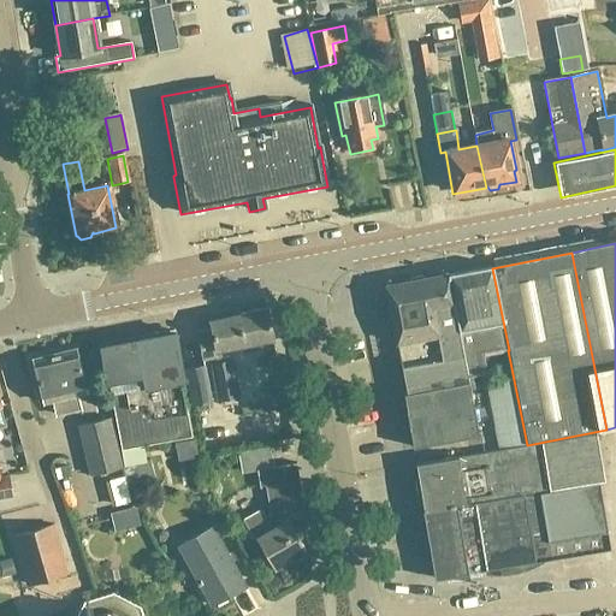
[(446,276),(455,318),(461,347),(467,379),(486,375),(481,355),(508,350),(509,350),(501,309),(492,268),(492,266),(446,276)]
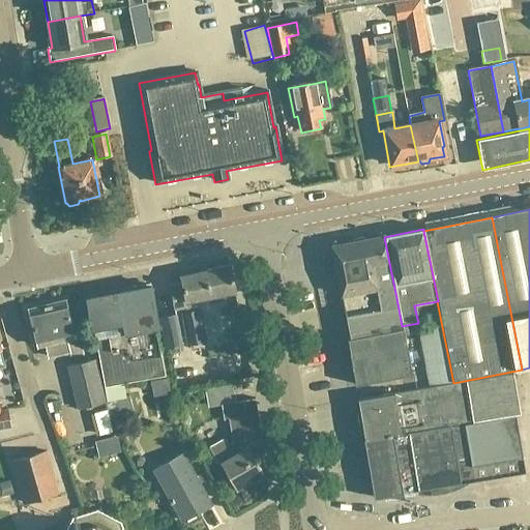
[(401,326),(402,326),(396,298),(391,273),(384,237),(331,247),(348,337),(349,337),(350,340),(347,340),(347,342),(402,332),(401,326)]
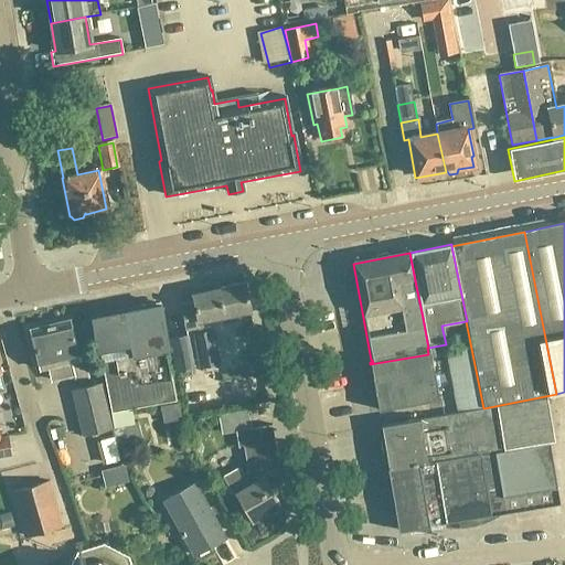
[(194,306),(181,309),(185,331),(199,329),(200,334),(192,336),(199,370),(219,365),(210,320),(222,318),(223,323),(235,321),(234,316),(248,312),(243,285),(217,289),(217,285),(191,290),(194,306)]
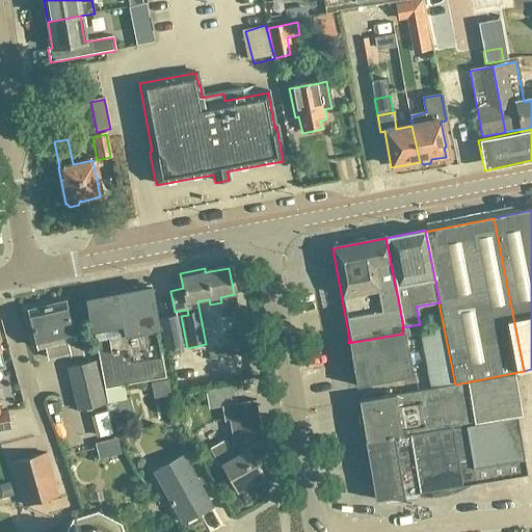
[(85,299),(91,336),(92,342),(95,341),(104,390),(164,378),(155,329),(157,329),(150,288),(132,291),(131,289),(104,294),(104,296),(85,299)]
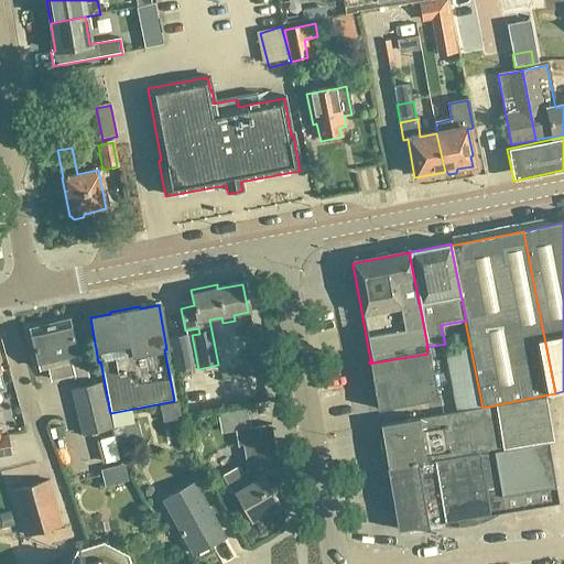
[(69,362),(78,360),(67,321),(30,331),(40,369),(49,367),(52,381),(73,376),(69,362)]
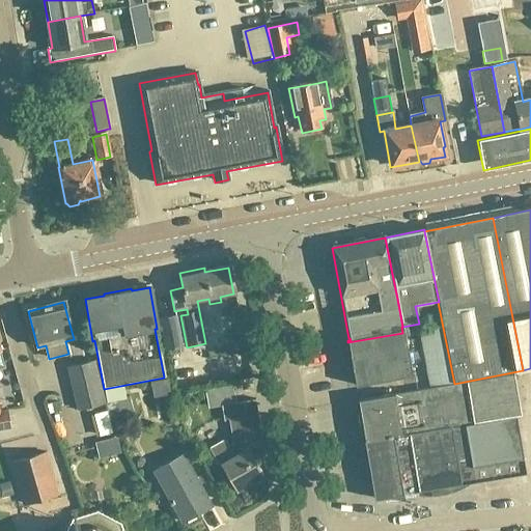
[(182,348),(175,316),(158,320),(164,353),(182,348)]
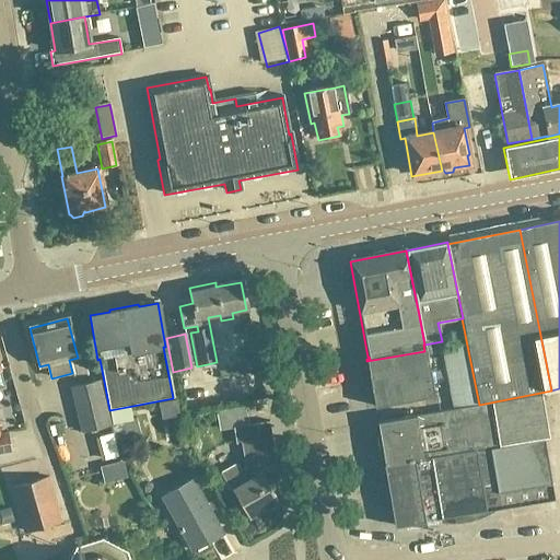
[(434,396),(424,351),(366,361),(374,408),(434,396)]
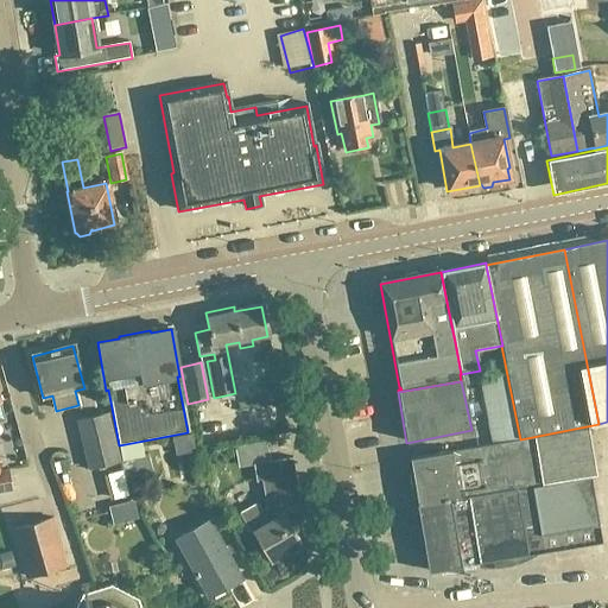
[(0,423),(5,422),(0,403),(0,401),(0,493),(11,492),(7,472),(0,473),(0,423)]
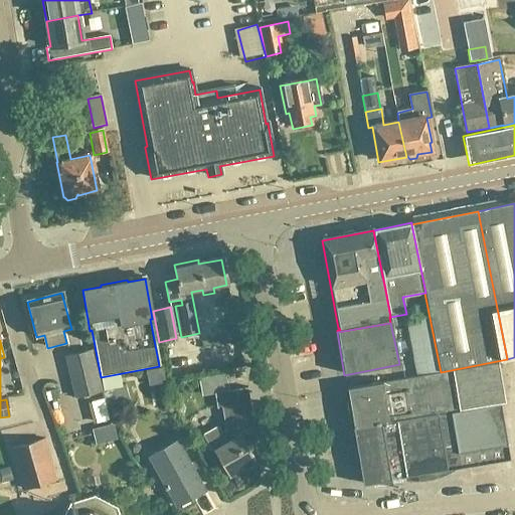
[(74,399),(101,392),(102,392),(92,350),(64,357),(74,399)]
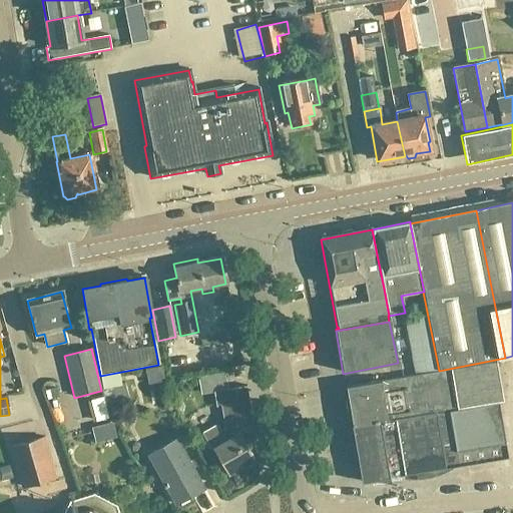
[(494,362),(439,371),(420,375),(427,415),(502,403),(494,362)]
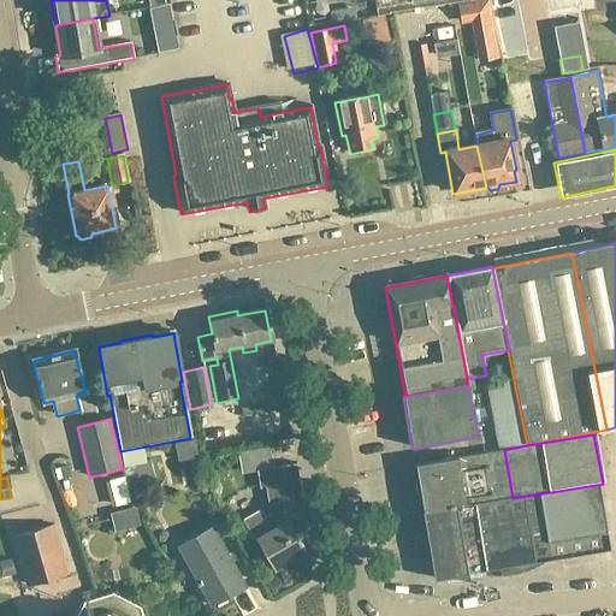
[(422,514),(510,499),(513,498),(504,450),(415,466),(415,467),(424,510),(424,511),(422,511),(422,514)]
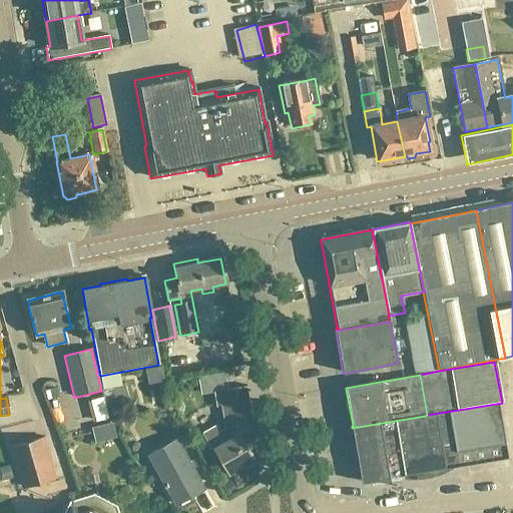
[(125,385),(102,391),(105,405),(128,399),(125,385)]
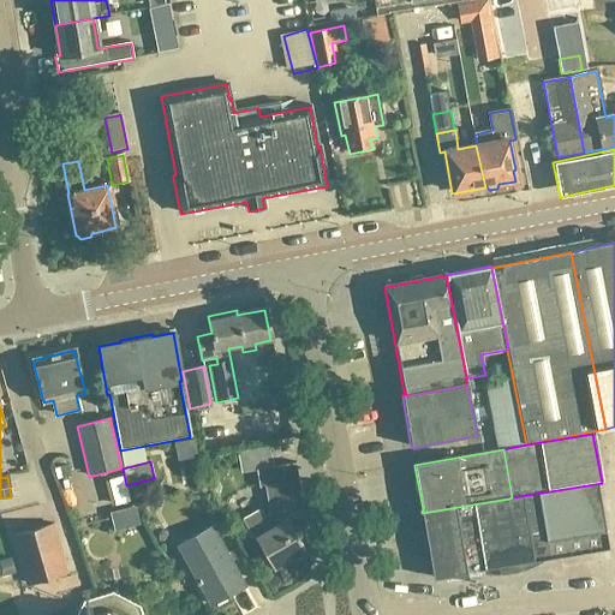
[(294,533),(305,527),(293,465),(254,472),(256,489),(263,487),(268,515),(262,520),(258,513),(243,523),(252,539),(254,538),(272,569),(304,551),(294,533)]
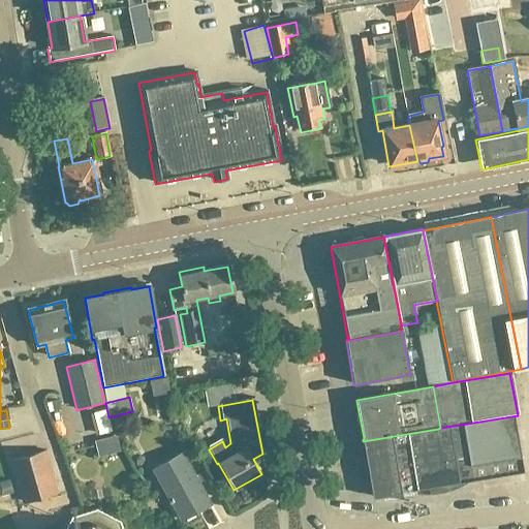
[(524,473),(514,416),(518,415),(440,428),(438,429),(448,486),(474,481),(475,483),(475,484),(476,484),(477,485),(478,485),(479,485),(480,484),(481,484),(481,483),(483,481),(483,480),(524,473)]
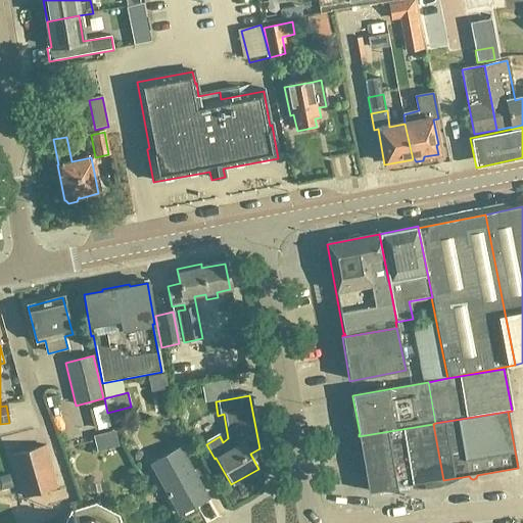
[(443,480),(433,424),(359,436),(369,492),(443,480)]
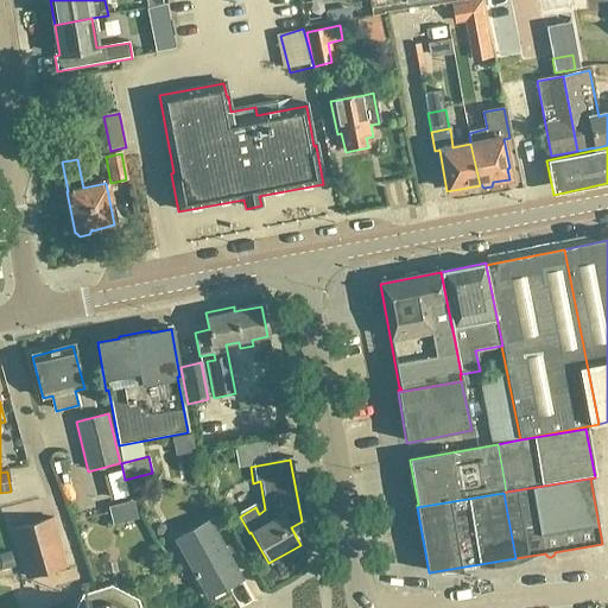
[(24,578),(64,567),(50,519),(10,531),(24,578)]
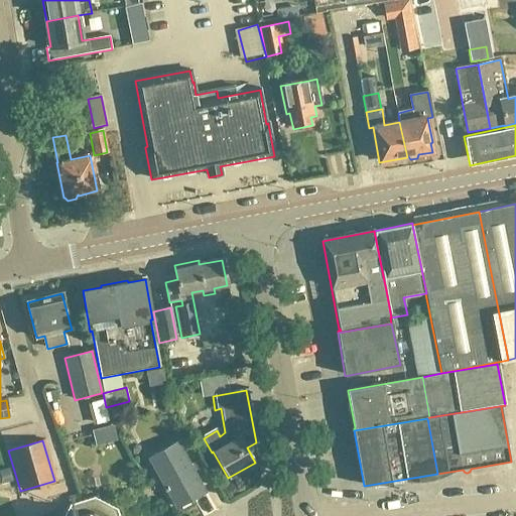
[(175,507),(204,491),(176,443),(149,460),(175,507)]
